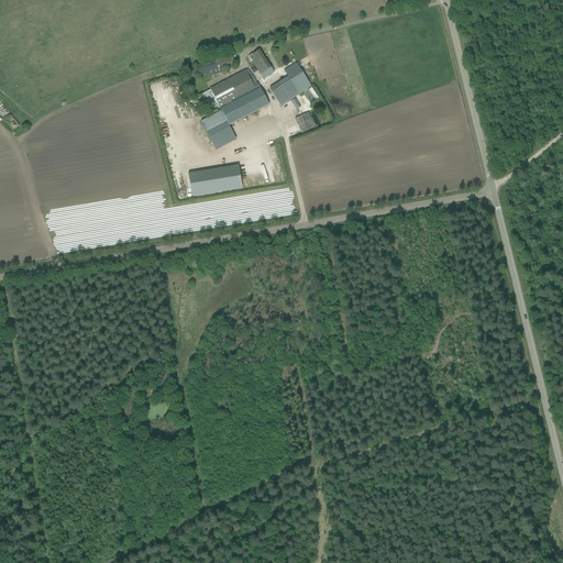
[(263,78),(274,72),(260,50),(252,55),(255,59),(252,62),(263,78)]
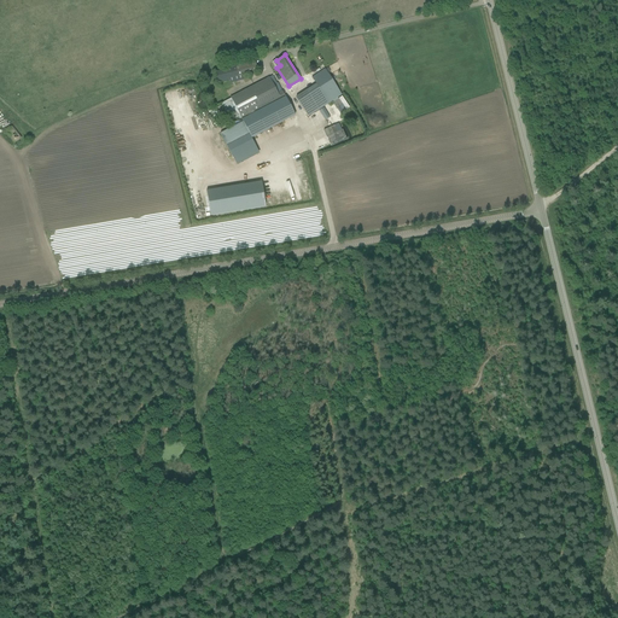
[(217,83),(243,77),(243,76),(257,73),(255,63),(215,73),(217,83)]
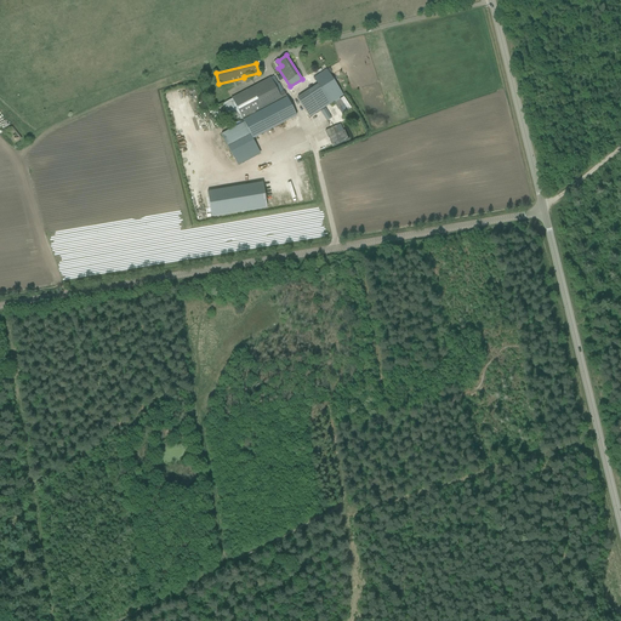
[(343,96),(339,87),(326,69),(313,78),(317,85),(297,98),(305,109),(309,118),(311,118),(308,115),(330,101),(331,103),(343,96)]
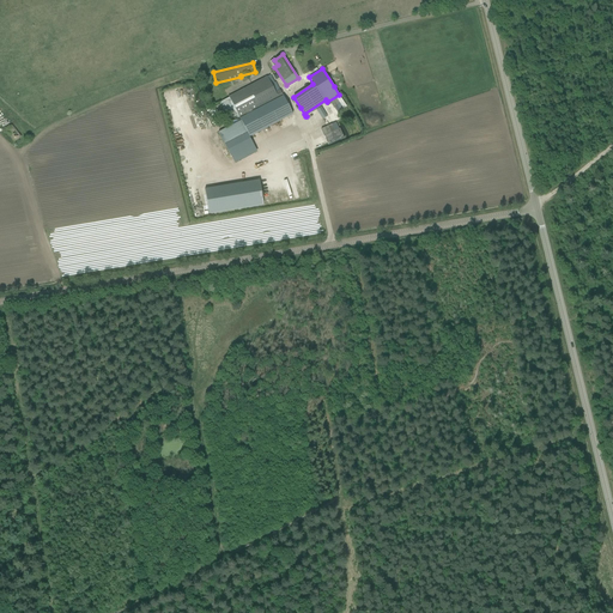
[(247,133),(249,138),(292,115),(290,109),(280,91),(275,92),(267,77),(229,97),(219,103),(228,120),(238,115),(240,119),(241,119),(242,121),(218,133),(224,144),(247,133)]
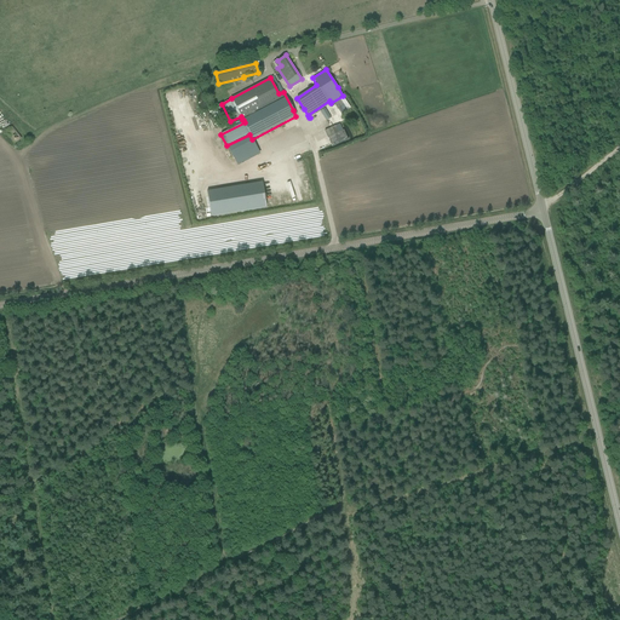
[(350,108),(348,104),(343,97),(334,103),(338,109),(344,105),(348,110),(349,109),(350,108)]
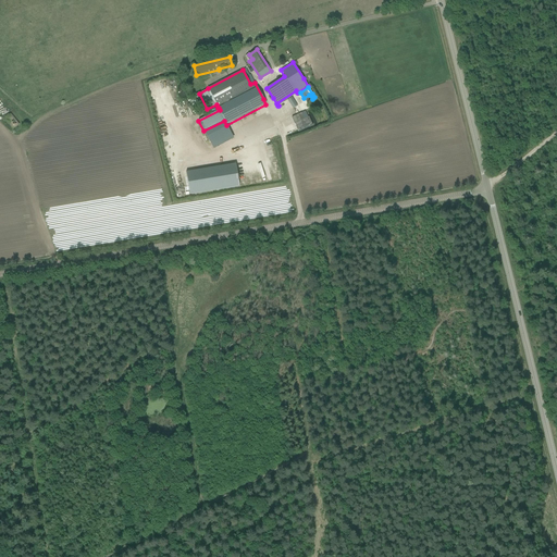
[(4,118),(12,128),(19,125),(11,113),(4,118)]
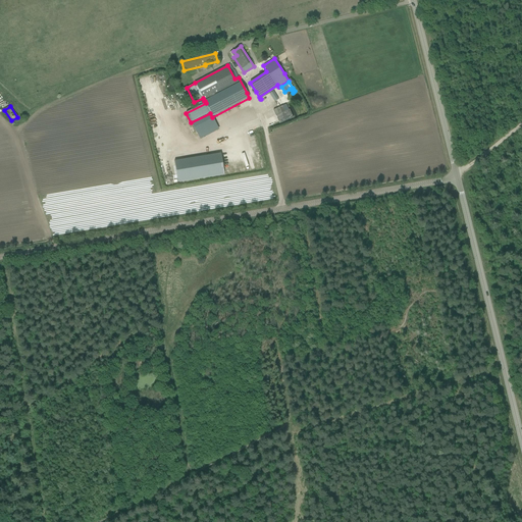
[(284,111),(282,106),(273,110),(279,124),(293,118),(290,109),(289,110),(284,111)]
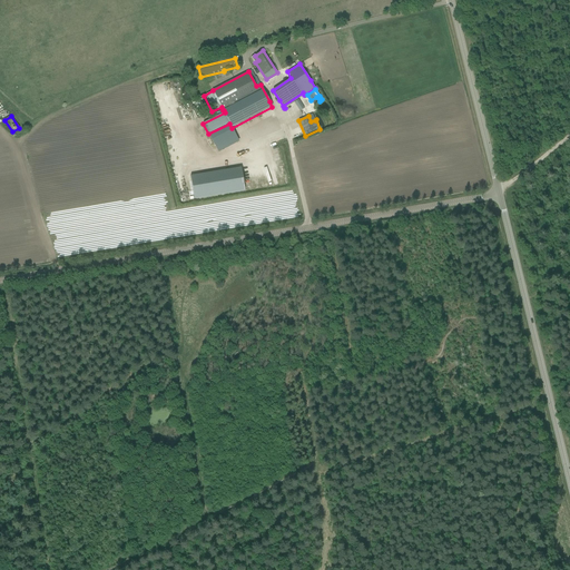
[(237,141),(228,125),(208,136),(217,153),(237,141)]
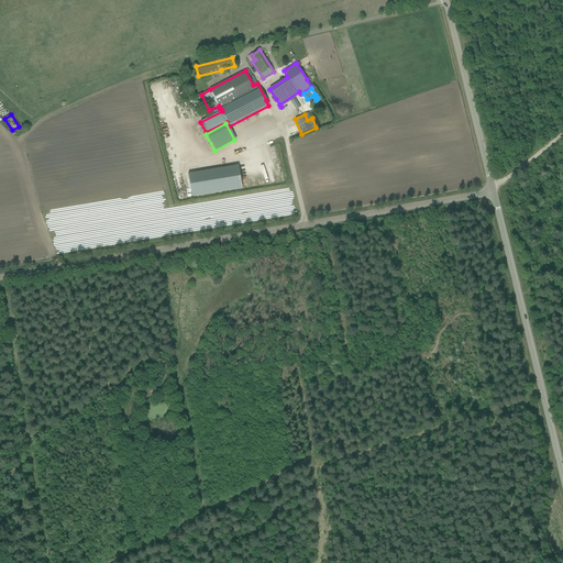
[(238,166),(188,174),(191,197),(242,188),(238,166)]
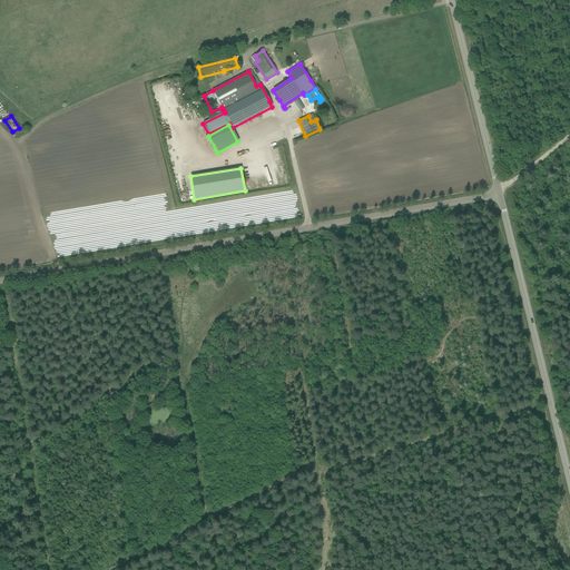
[(282,184),(281,179),(277,179),(274,170),(269,172),(275,187),(282,184)]
